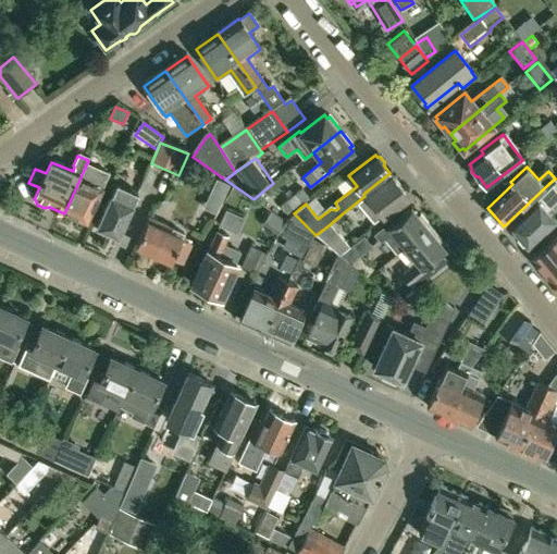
[(85,168),(64,213),(87,224),(102,191),(109,175),(100,171),(98,174),(85,168)]
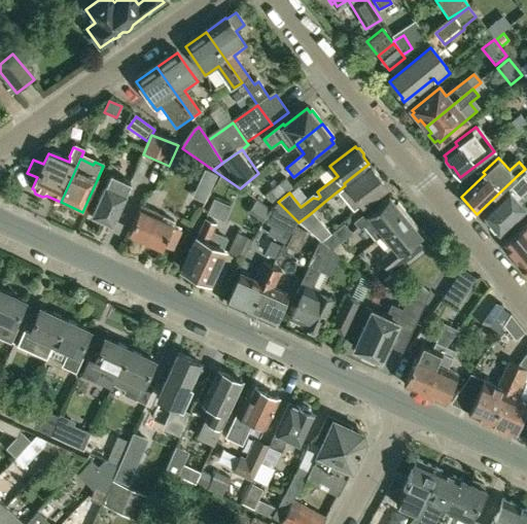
[(353,212),(386,186),(371,168),(339,193),(353,212)]
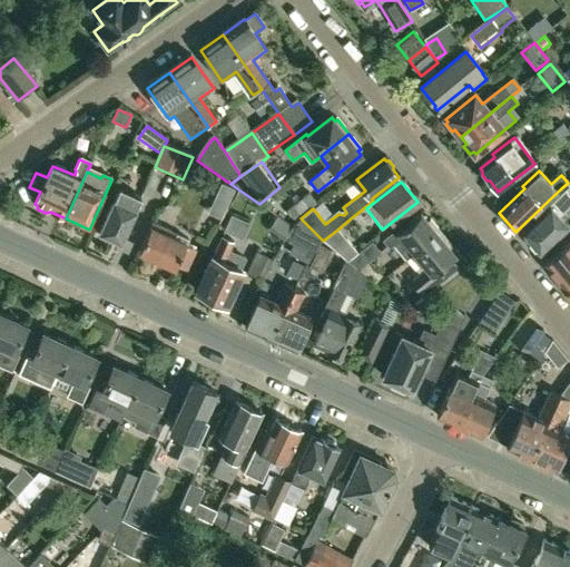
[(223,185),(216,198),(228,205),(235,191),(223,185)]
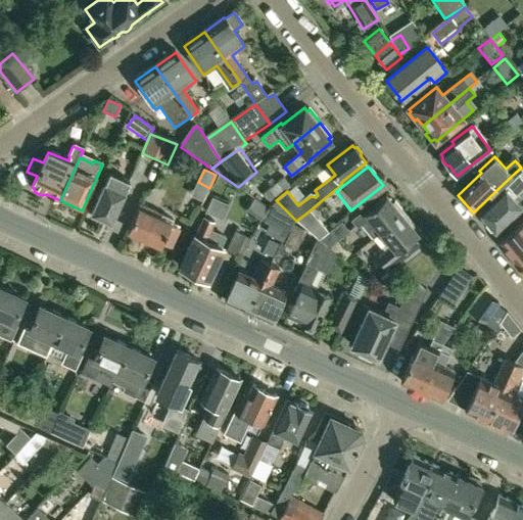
[(522,170),(479,211),(487,222),(485,224),(490,230),(493,230),(495,233),(522,208),(513,199),(522,188),(522,170)]
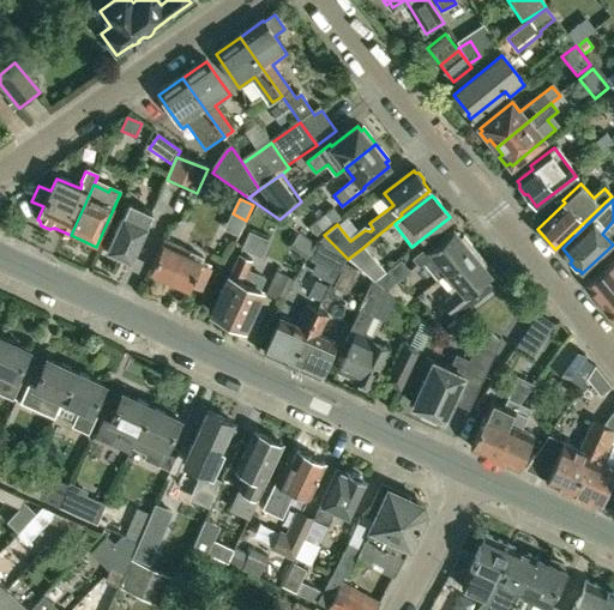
[(155,213),(142,207),(130,201),(116,229),(107,252),(131,263),(140,241),(155,213)]
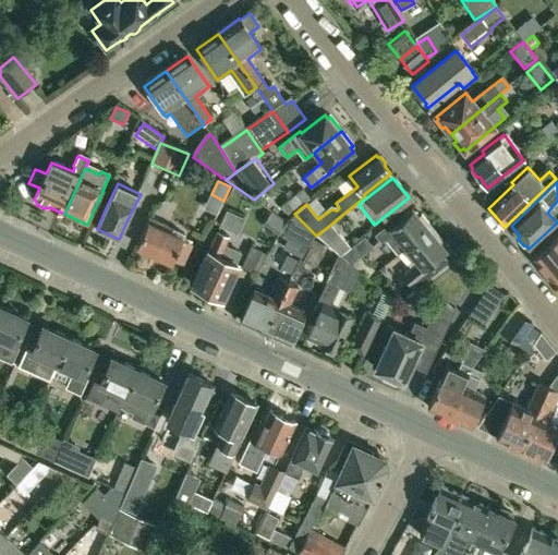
[(290,218),(294,214),(306,204),(312,201),(304,191),(282,208),(290,218)]
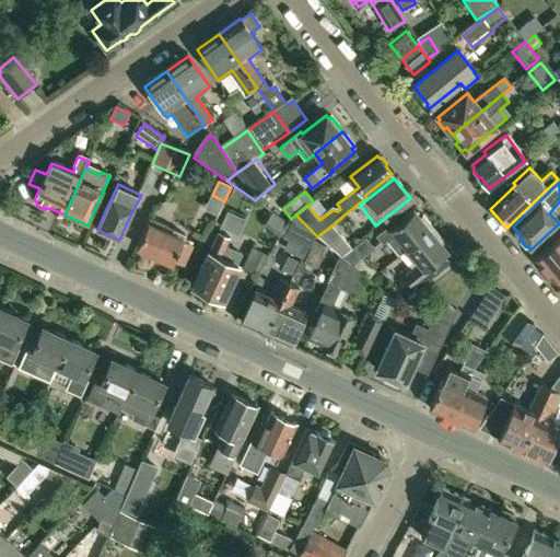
[(407,250),(433,229),(423,217),(420,219),(413,210),(391,230),(377,240),(382,245),(386,242),(398,256),(407,248),(407,250)]
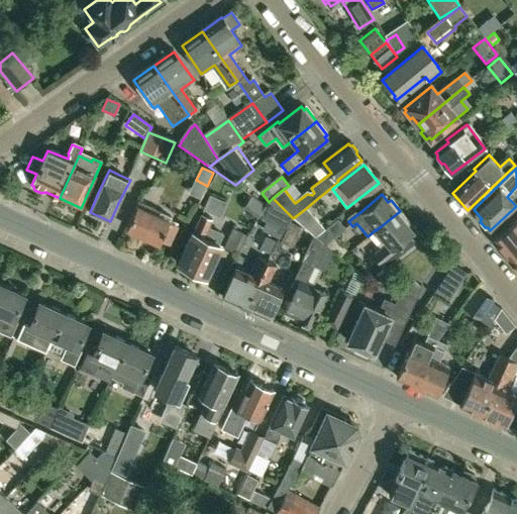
[(211,197),(205,212),(222,219),(229,205),(211,197)]
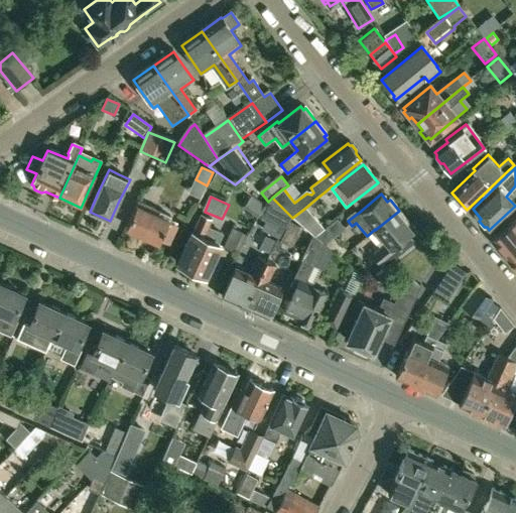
[(290,224),(292,218),(272,198),(268,202),(264,205),(258,215),(286,230),(290,224)]
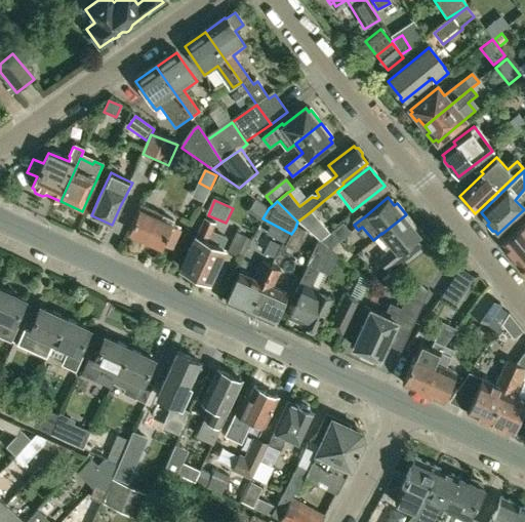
[(172,250),(182,232),(171,227),(171,226),(138,210),(129,232),(162,247),(163,245),(172,250)]
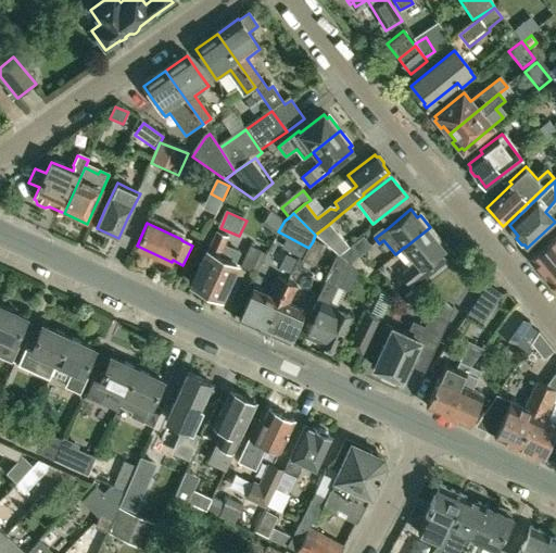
[(328,225),(315,235),(337,256),(338,256),(349,249),(328,225)]
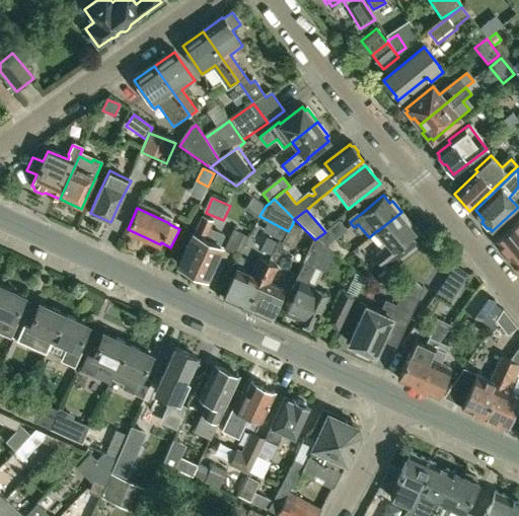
[(411,236),(414,233),(408,225),(411,223),(401,212),(377,231),(389,245),(374,258),(386,273),(420,248),(411,236)]
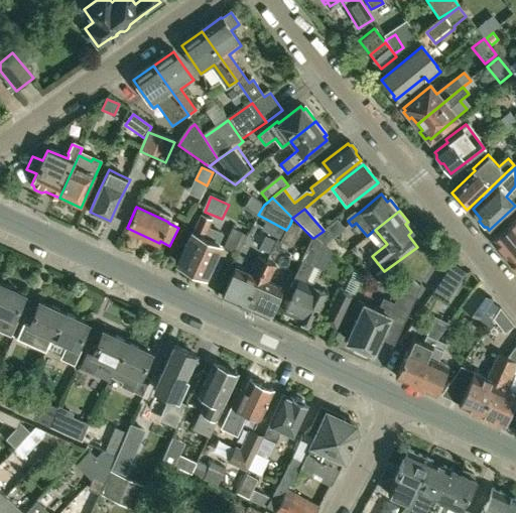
[(205,277),(213,259),(219,245),(218,244),(222,235),(207,228),(211,220),(202,216),(178,265),(190,271),(189,274),(201,279),(202,276),(205,277)]
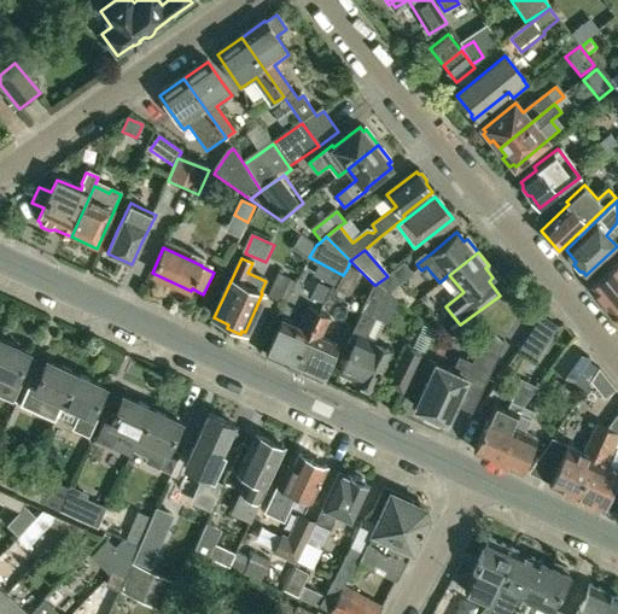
[(617,262),(589,287),(608,311),(617,302),(617,262)]
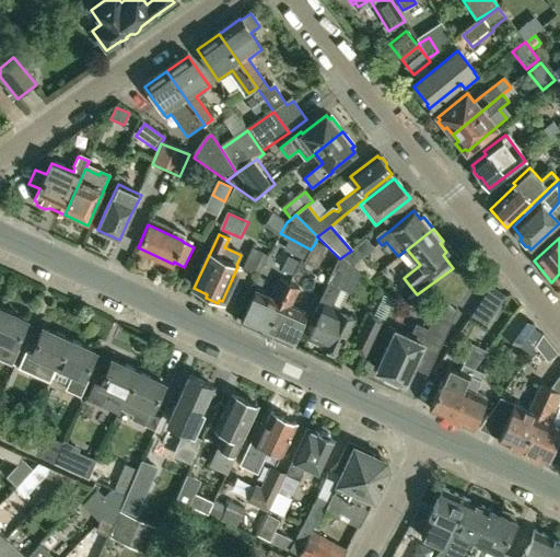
[(340,258),(352,268),(375,251),(366,239),(351,251),(340,258)]
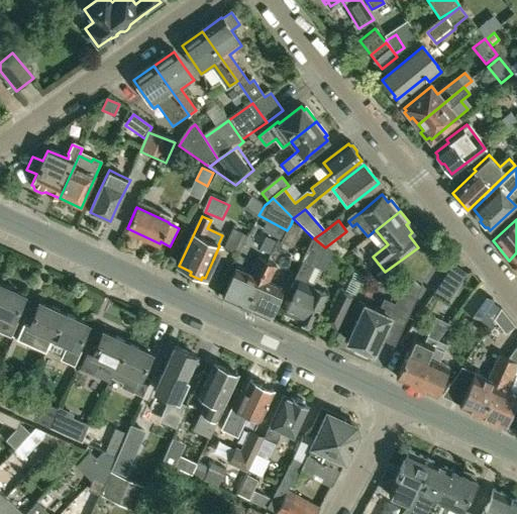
[(291,224),(287,230),(281,243),(292,248),(301,229),(291,224)]
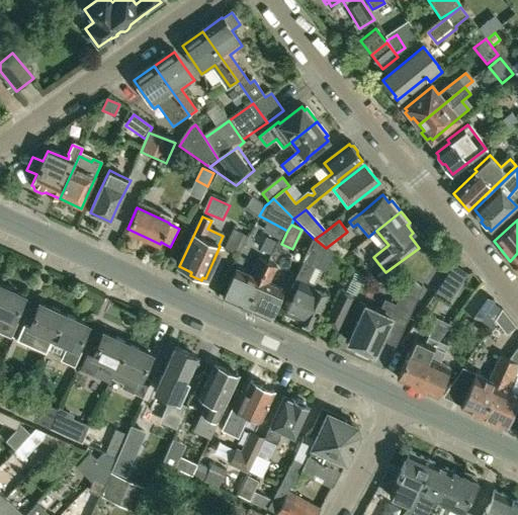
[(248,238),(234,231),(226,249),(239,255),(248,238)]
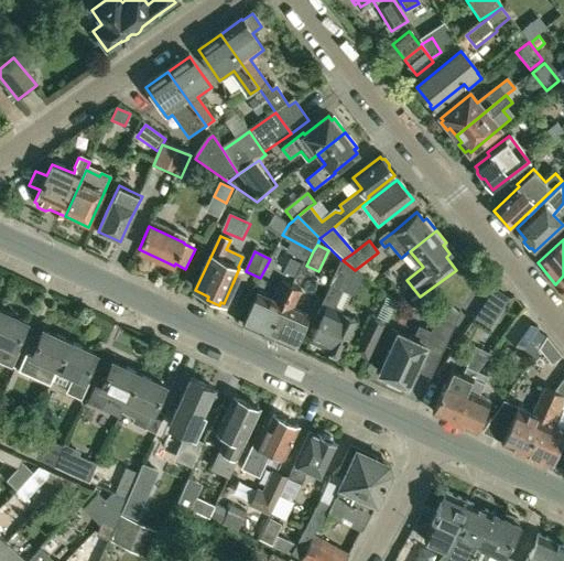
[(299,263),(291,260),(284,276),(292,278),(299,263)]
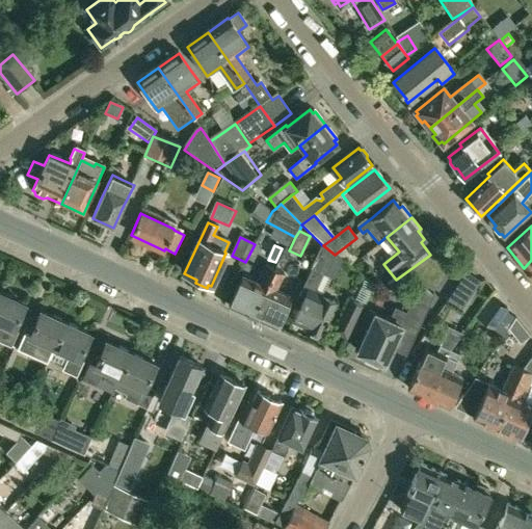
[(344,262),(335,255),(323,245),(322,245),(320,247),(310,270),(311,271),(297,301),(301,303),(292,323),(307,329),(307,331),(321,337),(337,303),(317,294),(324,276),(333,280),(337,278),(344,262)]
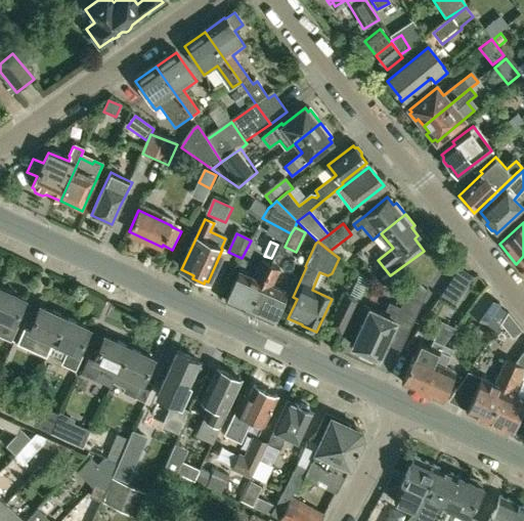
[(238,272),(225,303),(249,313),(270,266),(260,261),(252,278),(238,272)]
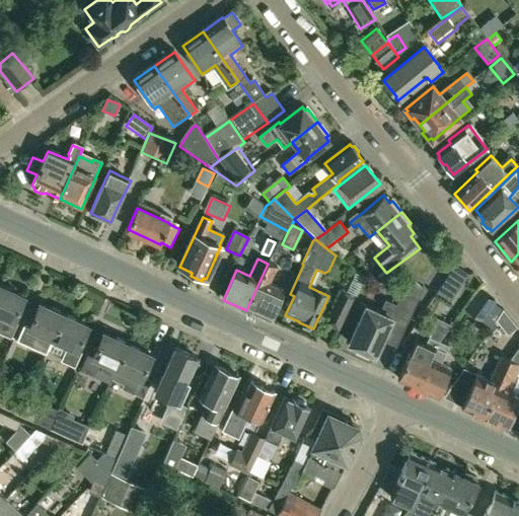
[(268,264),(246,310),(270,321),(283,292),(270,286),(278,268),(268,264)]
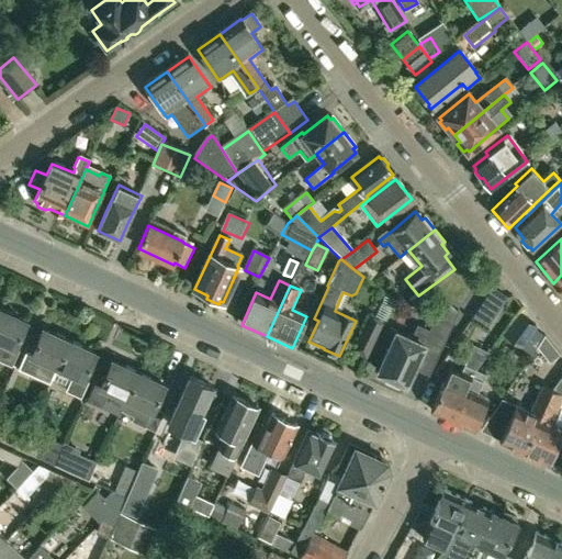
[(487,330),(507,299),(493,289),(472,320),(487,330)]
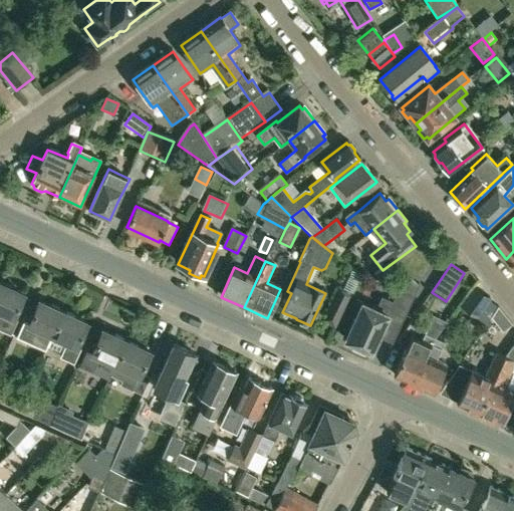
[(0,284),(0,283),(0,330),(10,336),(18,319),(14,317),(24,295),(15,291),(15,290),(0,284)]
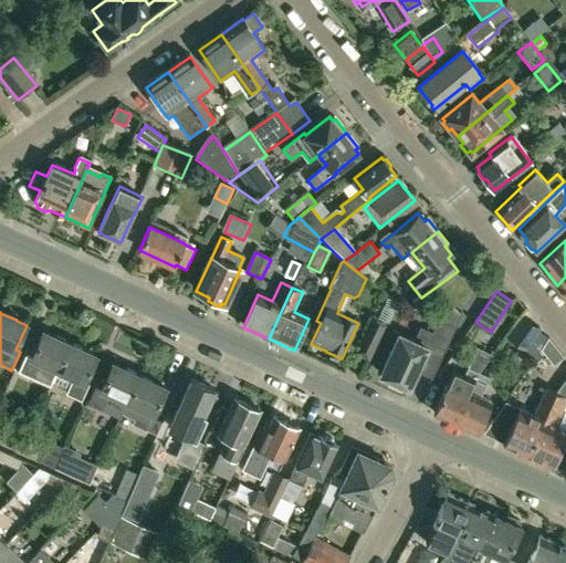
[(371,319),(354,354),(369,362),(387,326),(371,319)]
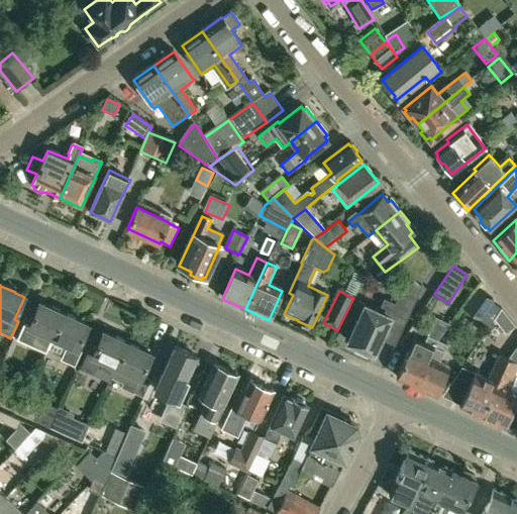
[(480,291),(466,311),(479,320),(493,300),(480,291)]
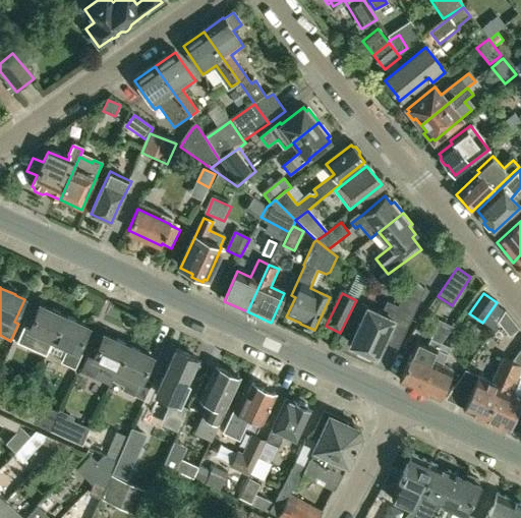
[(367,308),(350,345),(359,349),(357,353),(371,359),(373,356),(377,357),(395,317),(409,324),(420,301),(404,294),(398,306),(387,301),(381,314),(367,308)]
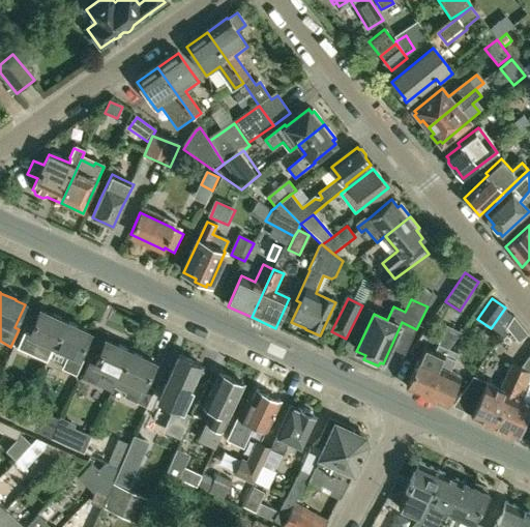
[(54,348),(65,323),(49,315),(49,316),(39,312),(29,335),(25,333),(18,350),(30,356),(37,341),(54,348)]
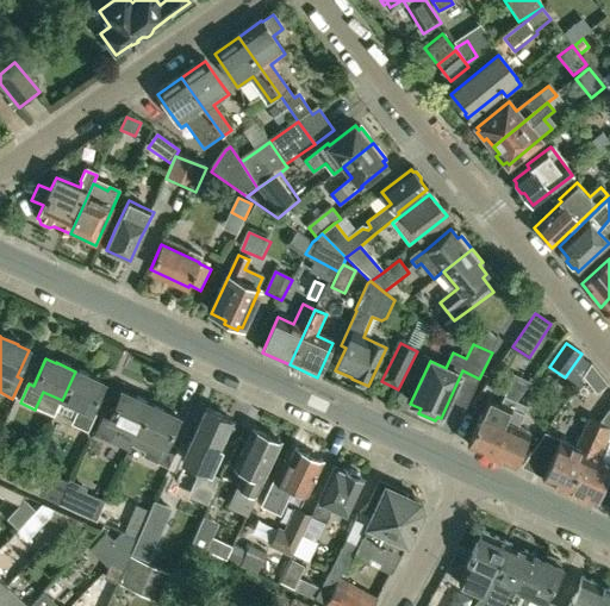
[(608,386),(591,366),(583,379),(597,395),(608,386)]
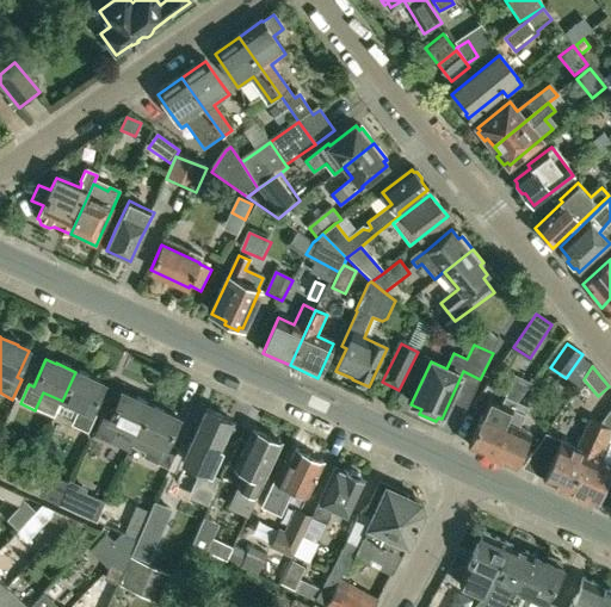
[(91,413),(93,407),(104,385),(93,381),(93,379),(75,372),(62,401),(57,412),(75,421),(73,427),(87,434),(96,414),(91,413)]
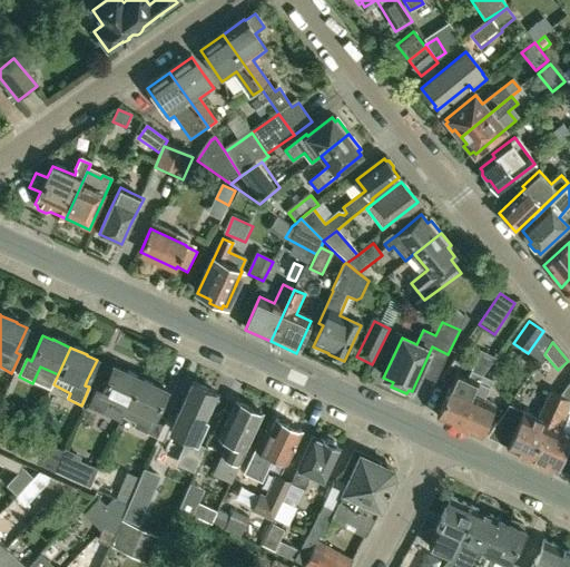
[(123,418),(140,380),(112,368),(101,392),(98,390),(89,409),(104,416),(106,410),(123,418)]
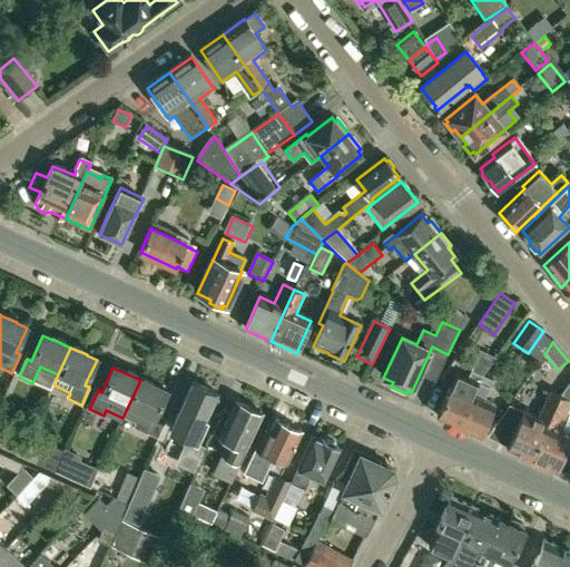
[(459,428),(482,378),(471,372),(468,379),(457,374),(436,417),(459,428)]
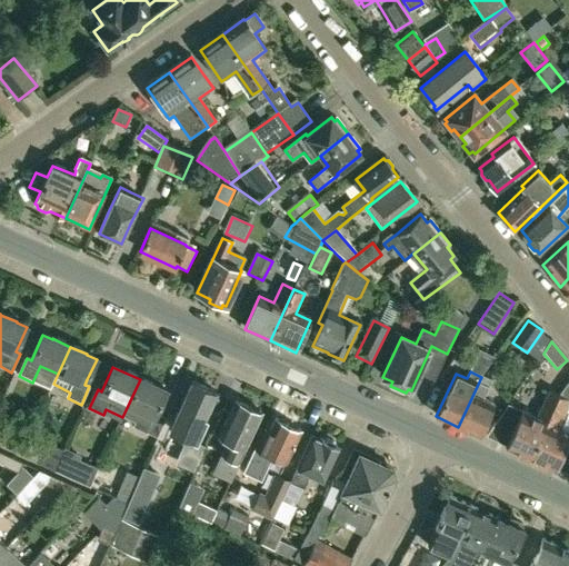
[(458,427),(480,437),(495,406),(482,400),(491,381),(481,377),(458,427)]
